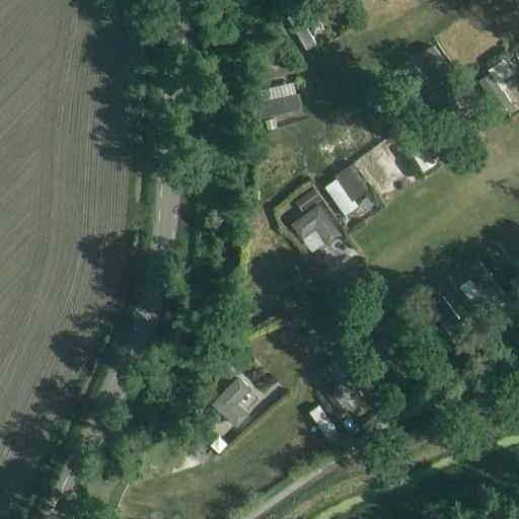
[(518,4),(514,0),(499,0),(514,14),(518,9),(518,4)]
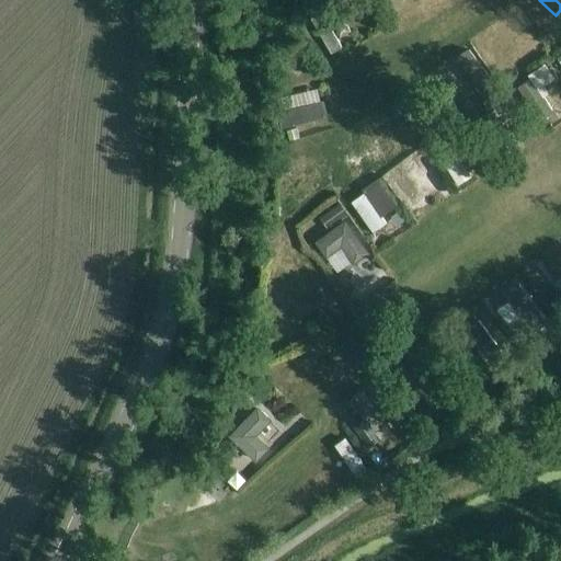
[(491,78),(507,65),(480,31),(464,44),(491,78)]
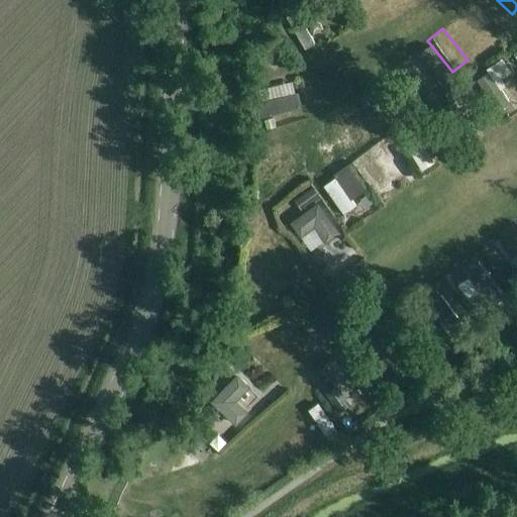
[(479,53),(491,46),(484,31),(472,37),(479,53)]
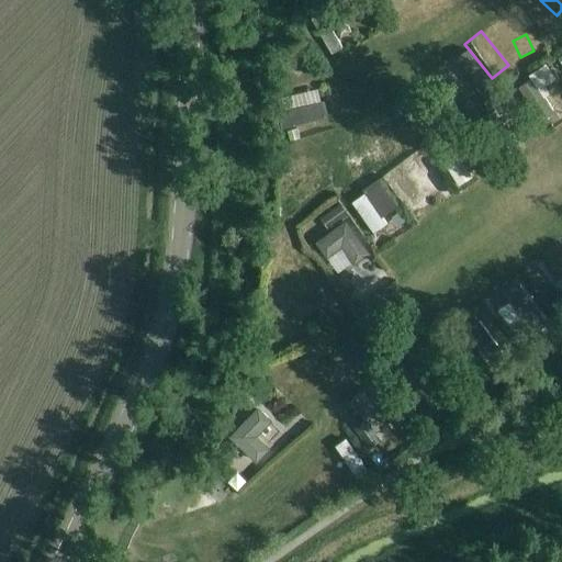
[(449,75),(469,68),(462,49),(442,56),(449,75)]
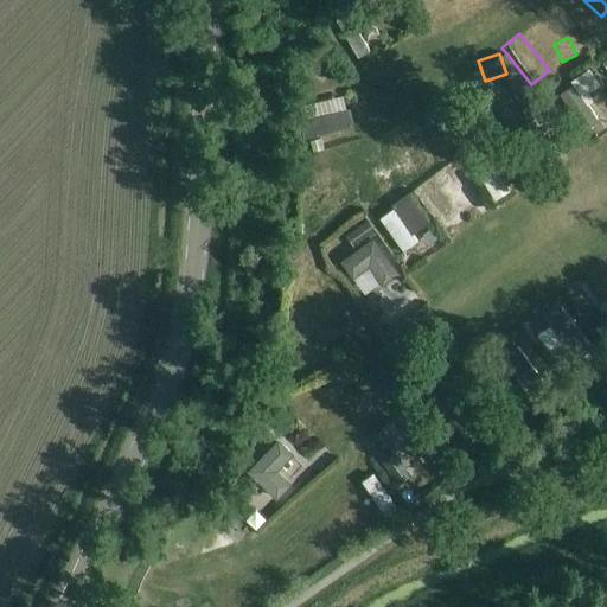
[(570,84),(562,89),(586,126),(594,121),(570,84)]
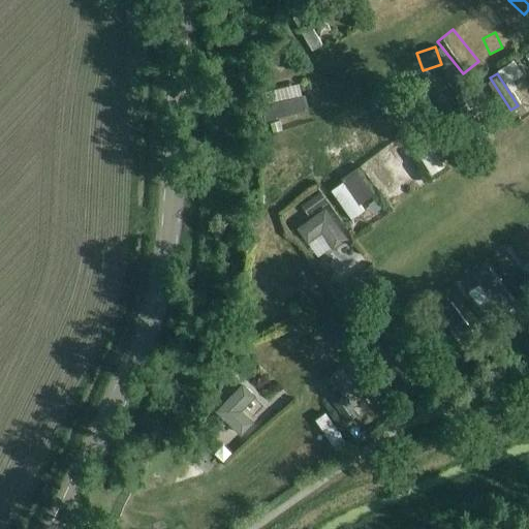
[(480,109),(491,103),(483,88),(473,93),(480,109)]
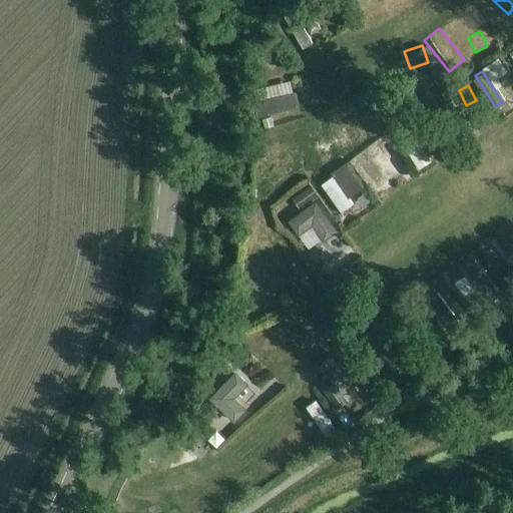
[(253,104),(258,118),(301,108),(297,94),(253,104)]
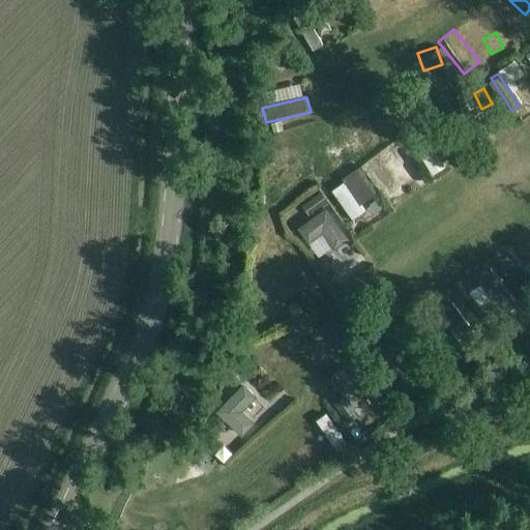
[(358,146),(371,140),(355,107),(342,113),(358,146)]
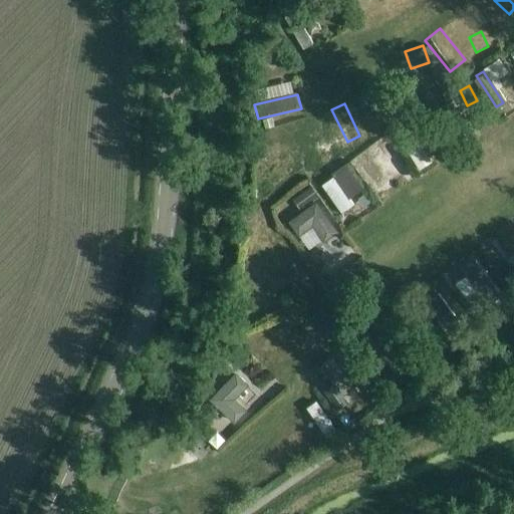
[(373,186),(386,178),(364,147),(352,154),(373,186)]
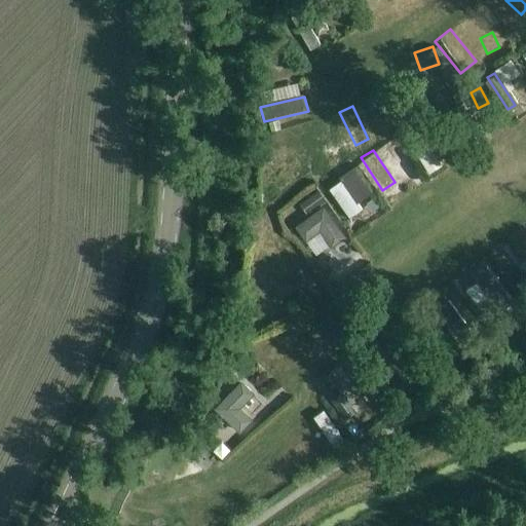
[(345,238),(324,209),(296,229),(306,242),(320,233),(331,249),(345,238)]
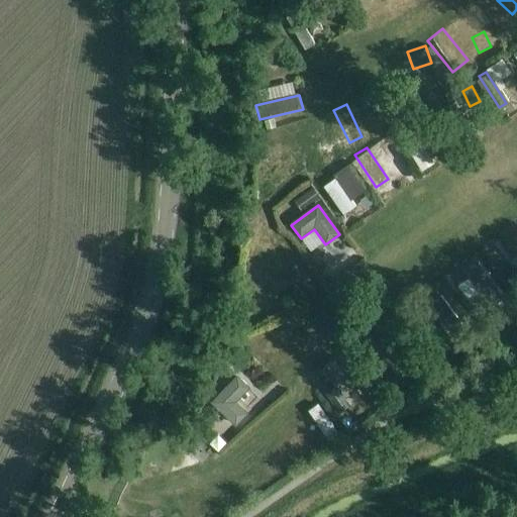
[(440,339),(459,328),(437,291),(419,302),(440,339)]
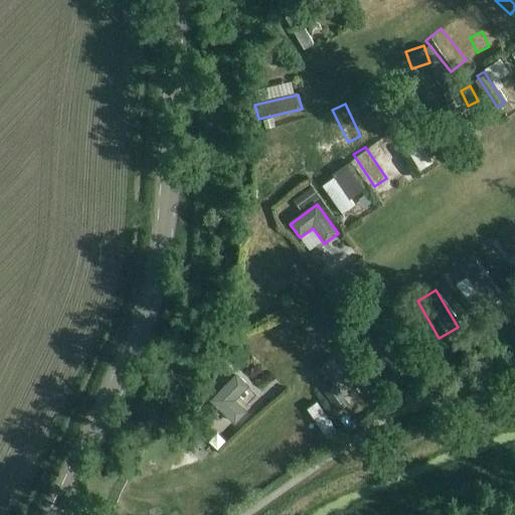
[(263,365),(254,378),(265,385),(274,371),(263,365)]
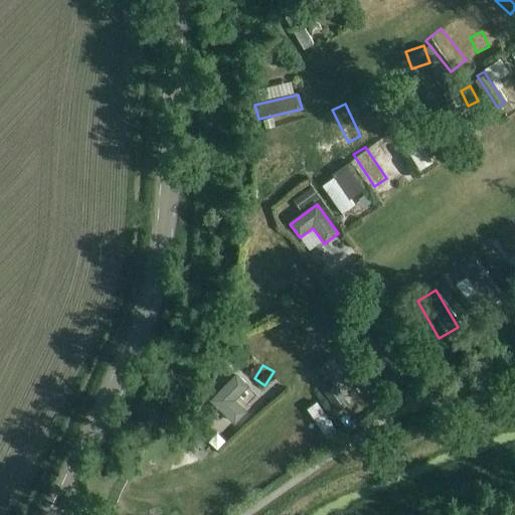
[(234,426),(247,412),(236,400),(248,388),(235,375),(209,401),(234,426)]
